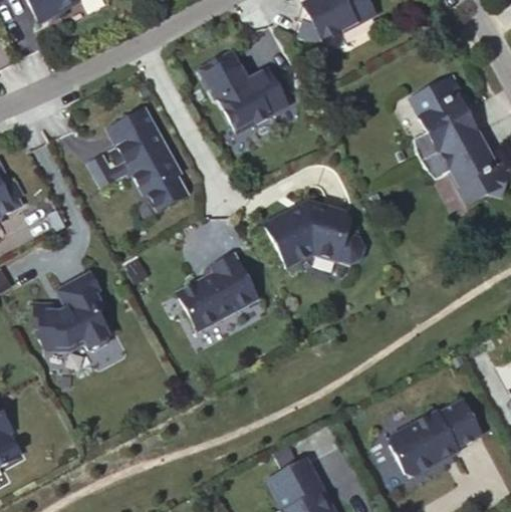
[(28,0),(40,20),(63,7),(77,0),(28,0)]
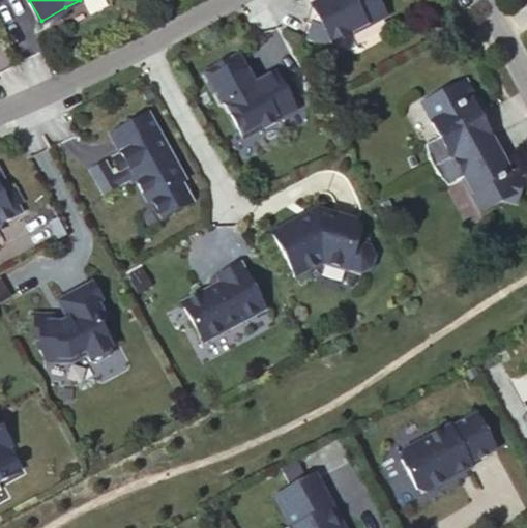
[(65,7),(66,9),(83,1),(82,0),(80,0),(65,7)]
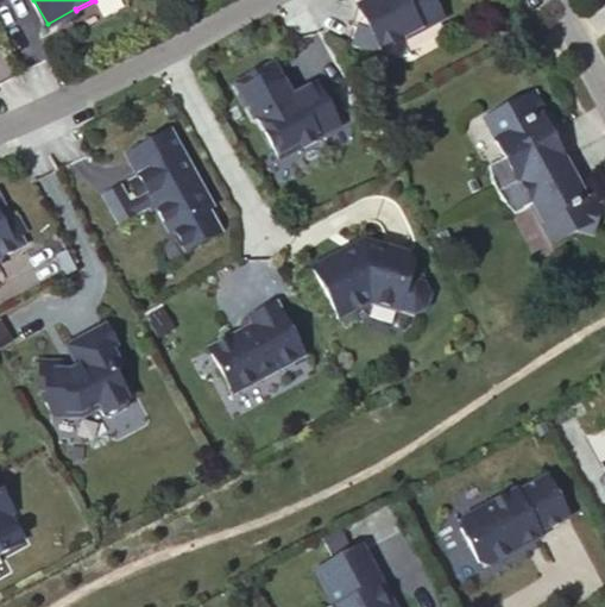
[(446,18),(435,0),(386,0),(385,7),(371,4),(361,10),(352,26),(360,29),(385,36),(382,50),(399,55),(404,39),(446,18)]
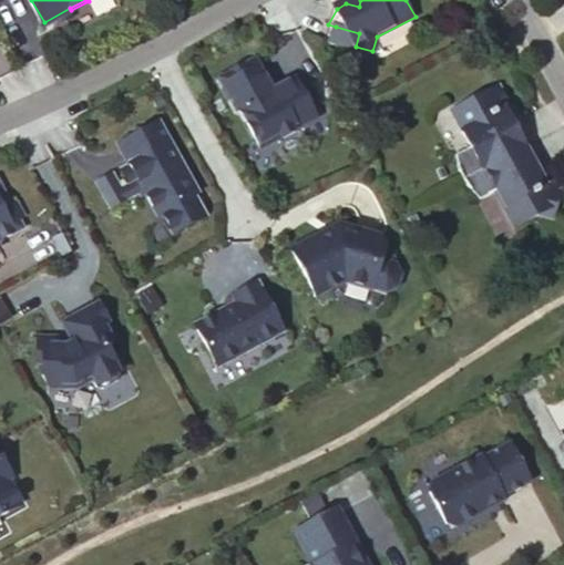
[(356,47),(359,33),(336,27),(332,41),(356,47)]
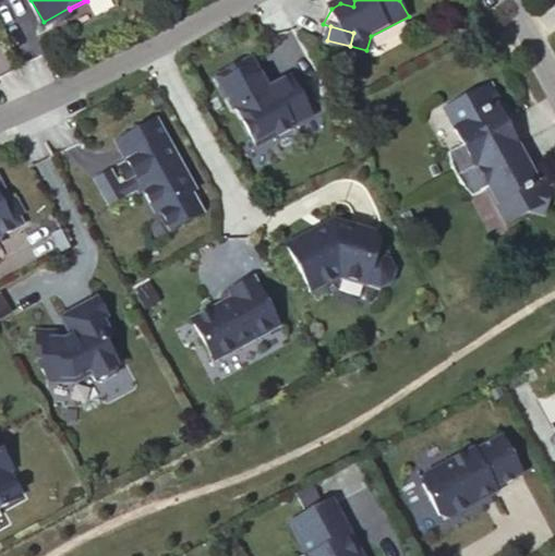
[(253,55),(217,74),(234,107),(238,106),(260,145),(313,117),(309,106),(317,100),(317,99),(305,76),(296,82),(291,74),(270,86),(253,55)]
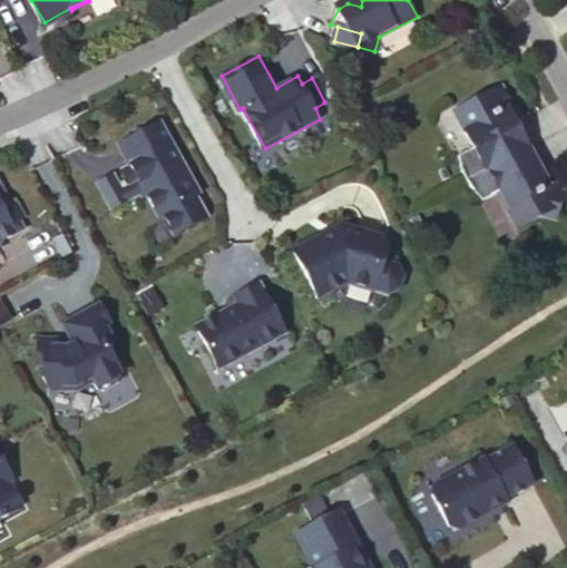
[(530,146),(517,121),(521,118),(504,86),(457,111),(476,147),(460,155),(463,167),(466,174),(467,176),(469,179),(512,156),(530,146)]
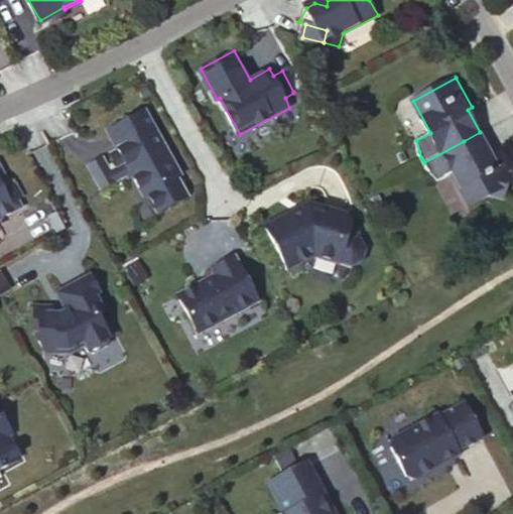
[(146,110),(110,130),(119,148),(112,152),(119,164),(121,168),(128,164),(133,174),(142,190),(148,193),(181,174),(146,110)]
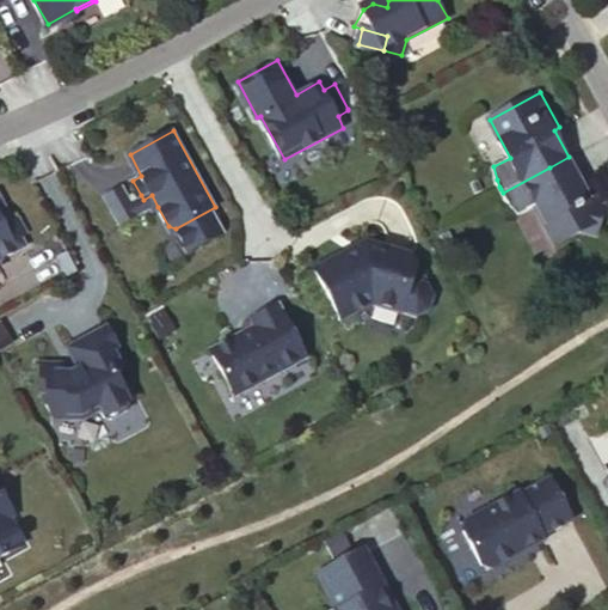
[(584,184),(569,157),(550,168),(503,193),(504,195),(508,201),(510,203),(511,206),(513,207),(515,209),(519,213),(520,214),(536,205),(557,244),(583,230),(597,235),(607,207),(593,201),(591,199),(596,195),(589,182),(584,184)]
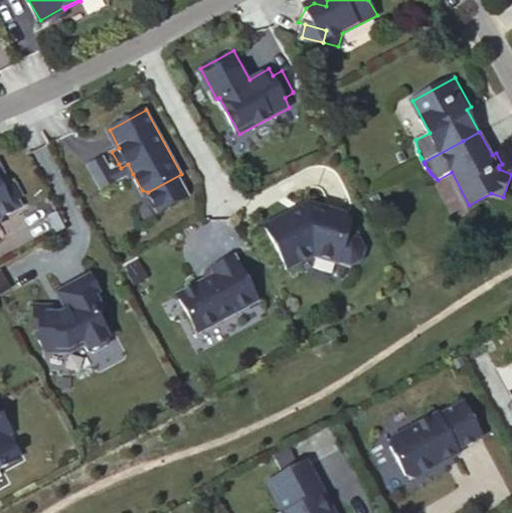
[(105,160),(92,167),(104,189),(133,174),(128,164),(121,168),(119,164),(110,169),(105,160)]
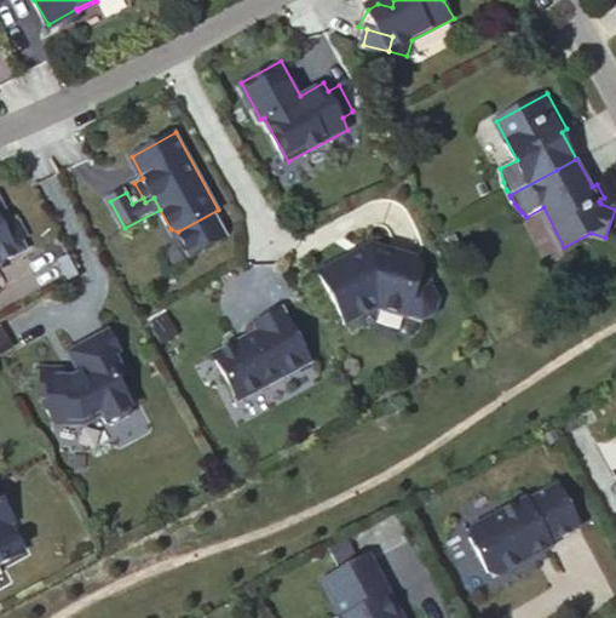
[(22,224),(4,195),(0,196),(0,278),(5,276),(0,268),(0,258),(3,257),(7,265),(35,249),(32,240),(22,224)]
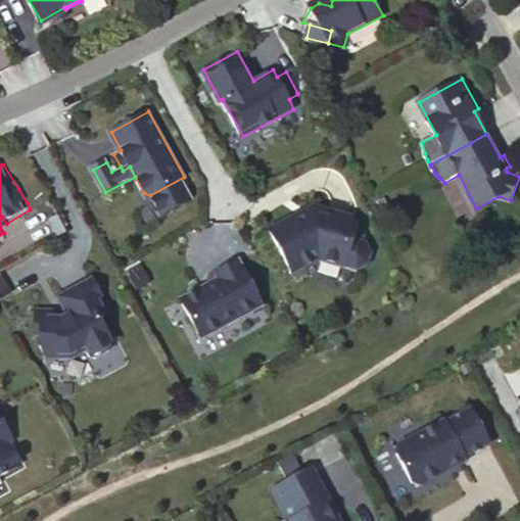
[(32,199),(24,186),(18,189),(27,202),(32,199)]
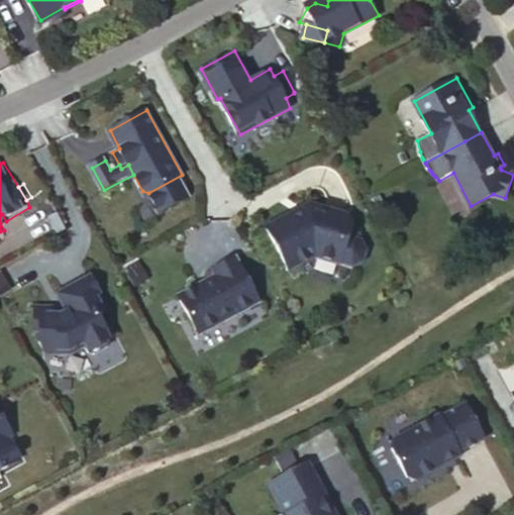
[(291,213),(268,226),(291,271),(316,256),(341,264),(341,263),(354,266),(366,261),(369,249),(363,238),(350,234),(353,223),(349,216),(311,204),(310,202),(309,203),(310,205),(292,215),(291,213)]
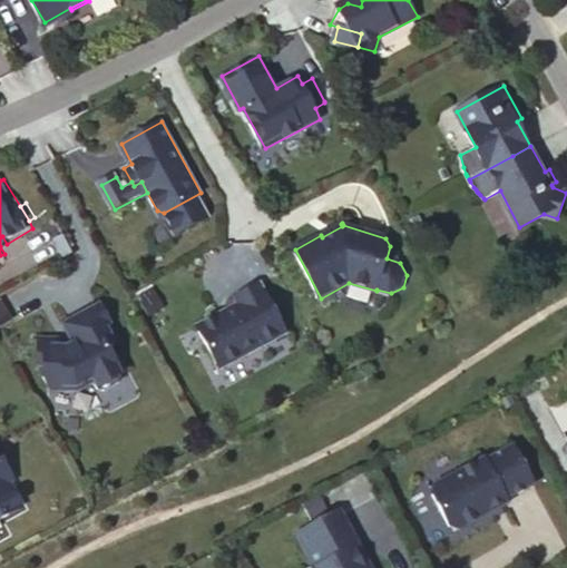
[(287,332),(262,283),(236,296),(240,304),(199,325),(221,366),(287,332)]
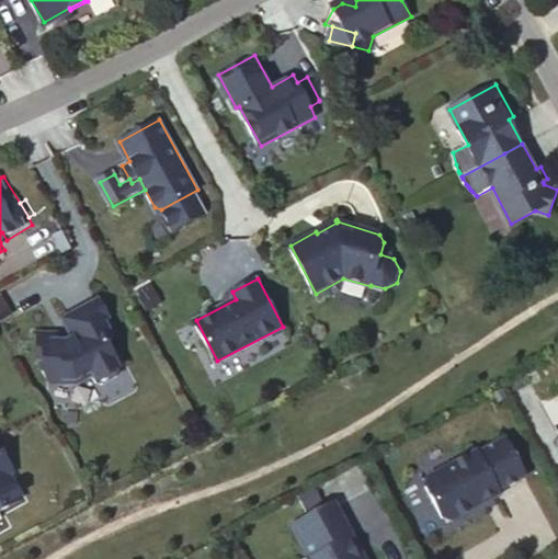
[(99,297),(63,317),(72,335),(65,340),(64,337),(58,337),(58,331),(40,330),(38,358),(44,358),(44,368),(50,380),(66,380),(66,385),(78,386),(94,377),(97,381),(104,384),(118,375),(121,368),(121,367),(113,353),(106,342),(120,335),(99,297)]
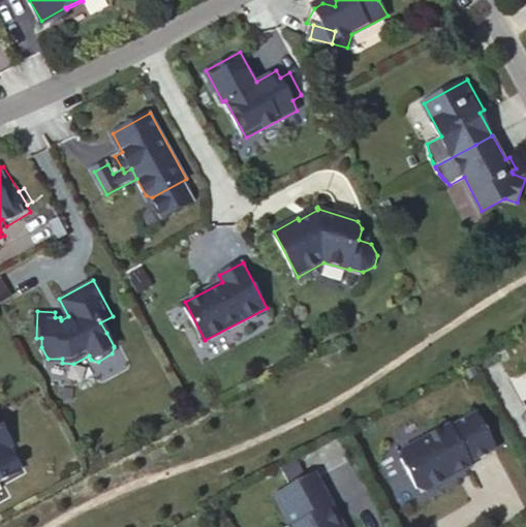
[(118,343),(111,331),(106,333),(114,346),(118,343)]
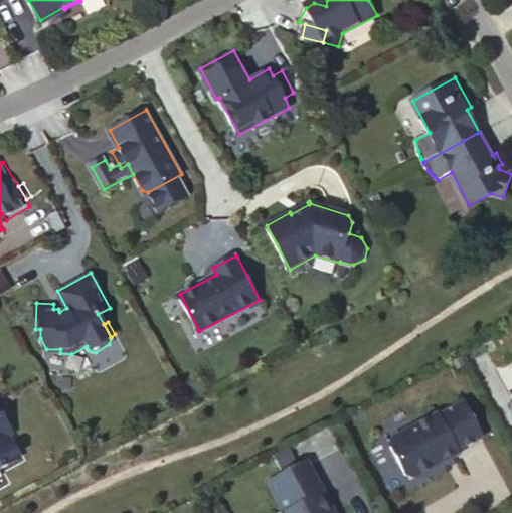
[(484,437),(464,400),(440,414),(439,412),(395,437),(392,447),(407,475),(417,478),(445,463),(442,458),(458,450),(460,455),(461,454),(459,450),(484,437)]
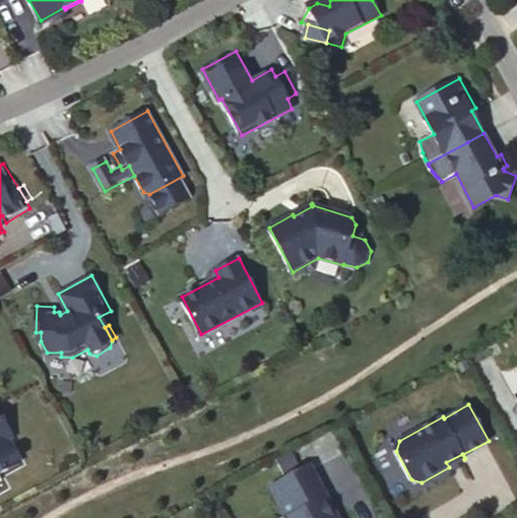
[(0,472),(22,460),(10,438),(13,437),(3,417),(0,418),(0,472)]
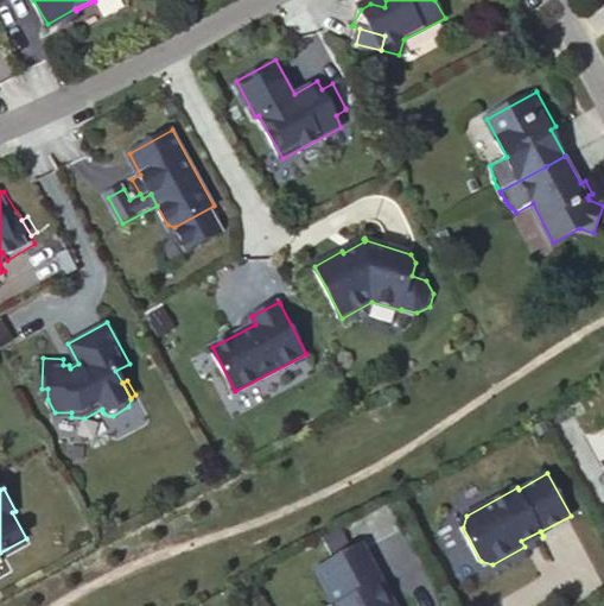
[(395,605),(363,544),(317,569),(336,605),(395,605)]
